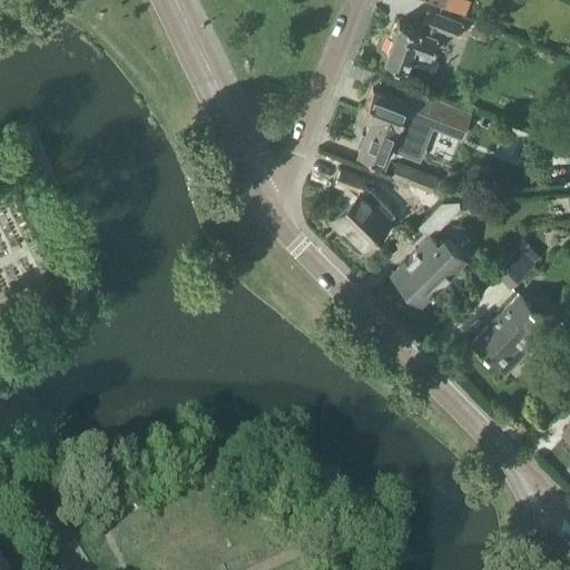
[(424,0),(449,9),(464,16),(470,1),(467,0),(424,0)]
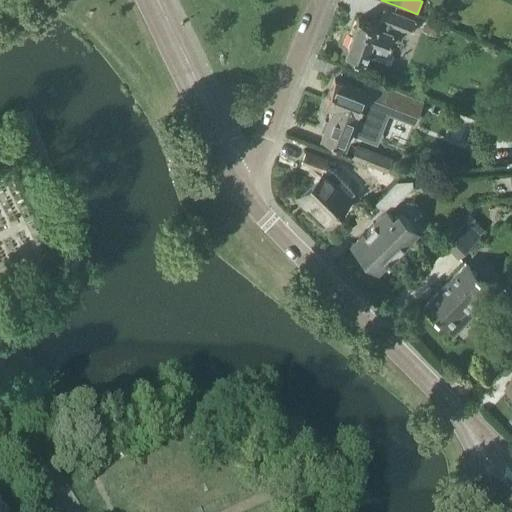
[(409,36),(415,21),(383,9),(376,27),(357,20),(344,53),(387,70),(393,55),(385,52),(391,34),(393,35),(395,30),(409,36)]
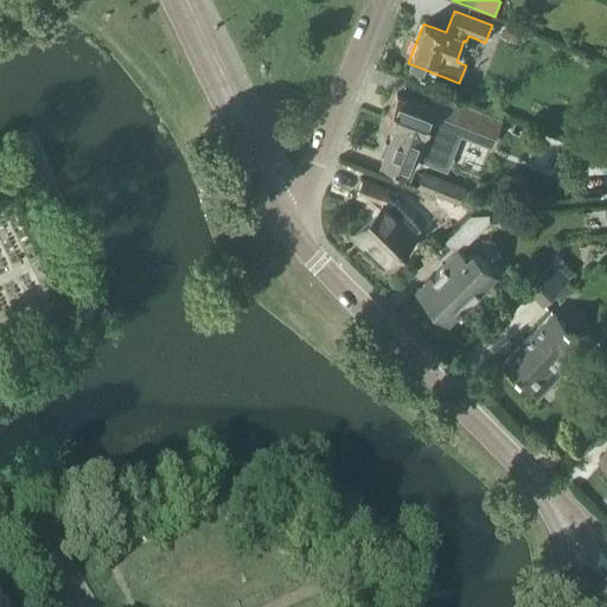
[(461,119),(454,117),(459,104),(433,94),(428,107),(395,95),(385,122),(395,126),(379,163),(409,174),(425,135),(422,135),(427,125),(454,135),(461,119)]
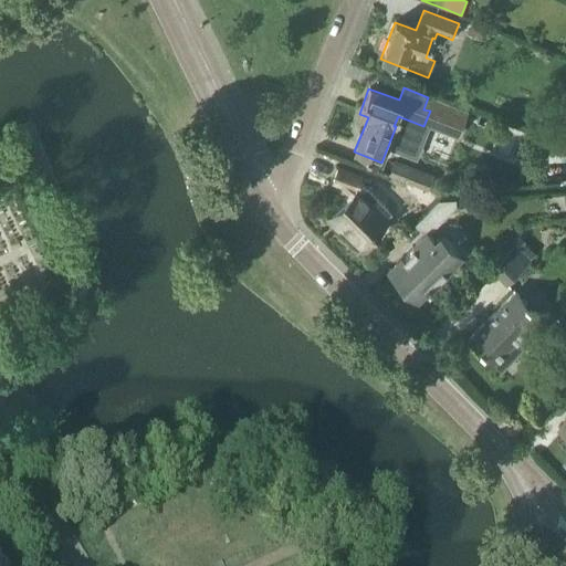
[(392,161),(388,176),(427,190),(432,177),(392,161)]
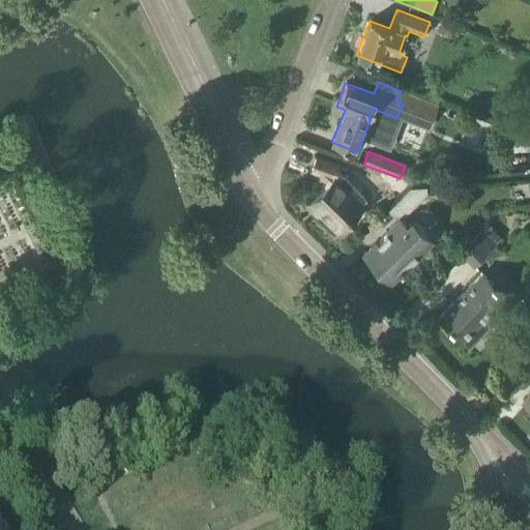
[(328,184),(311,202),(337,229),(362,204),(366,200),(336,169),(339,165),(317,157),(312,172),(318,174),(328,184)]
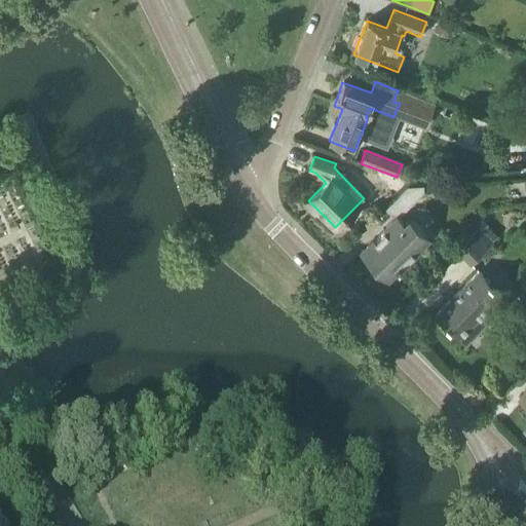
[(408,163),(404,164),(402,170),(404,174),(407,175),(411,174),(413,168),(412,164),(408,163)]
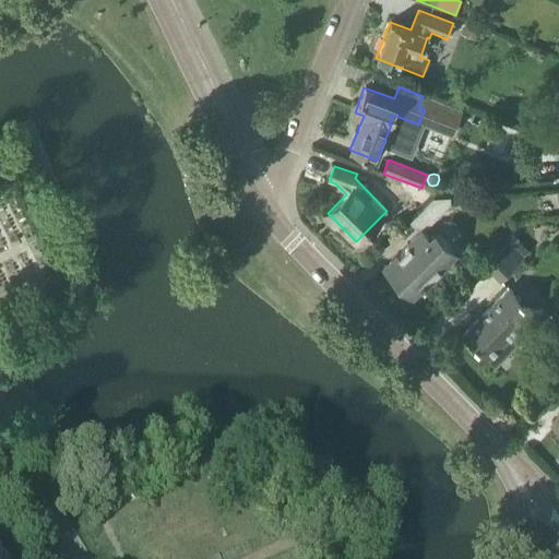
[(431,199),(424,206),(435,218),(449,204),(449,198),(431,199)]
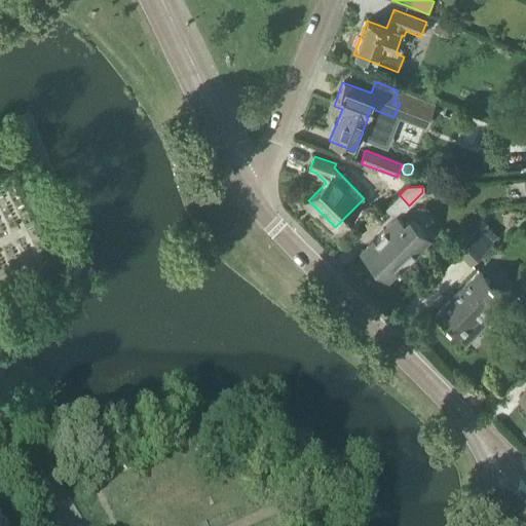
[(403,224),(397,218),(396,217),(362,252),(372,262),(371,263),(386,278),(427,238),(408,219),(403,224)]
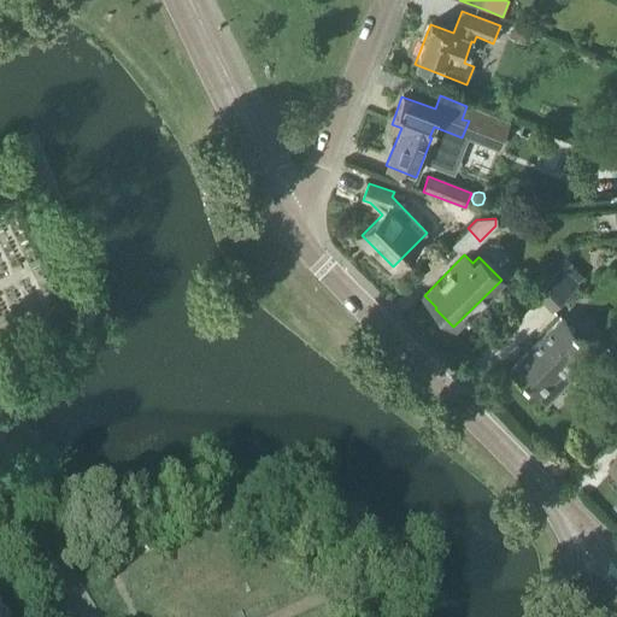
[(577,286),(559,268),(534,294),(552,311),(577,286)]
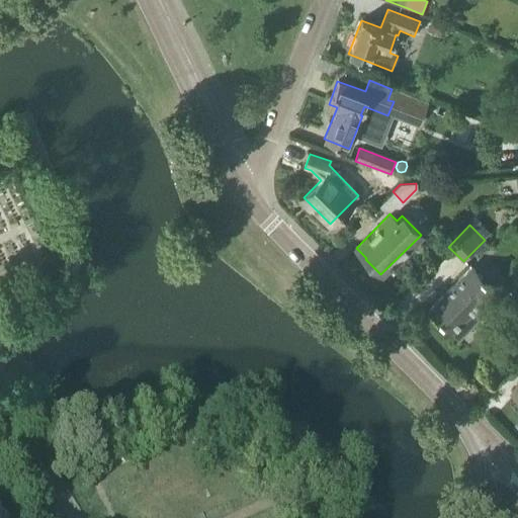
[(469,264),(461,273),(427,308),(432,314),(431,318),(438,324),(442,324),(456,337),(486,308),(478,299),(491,285),(469,264)]
